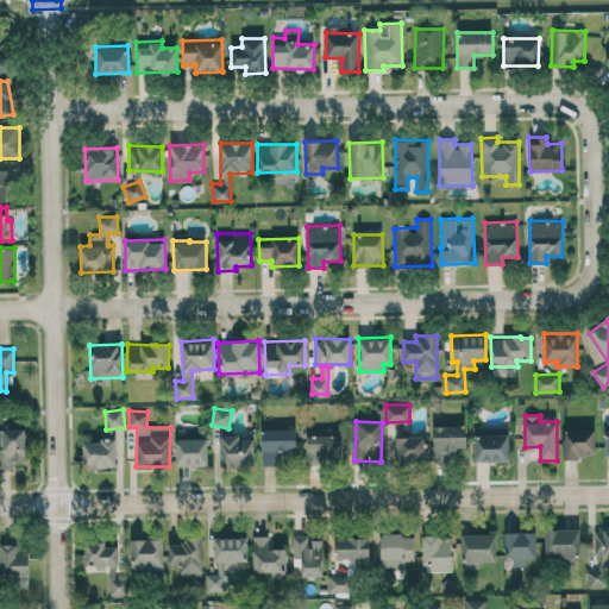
[(432,426),(433,460),(450,460),(450,449),(466,449),(465,425),(432,426)]
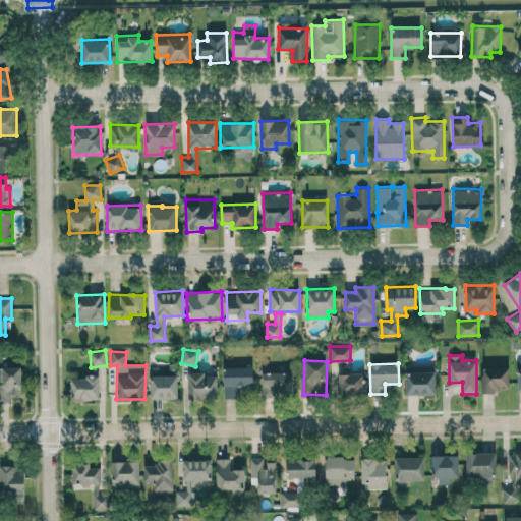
[(21,396),(21,366),(0,366),(0,402),(11,402),(11,396),(21,396)]
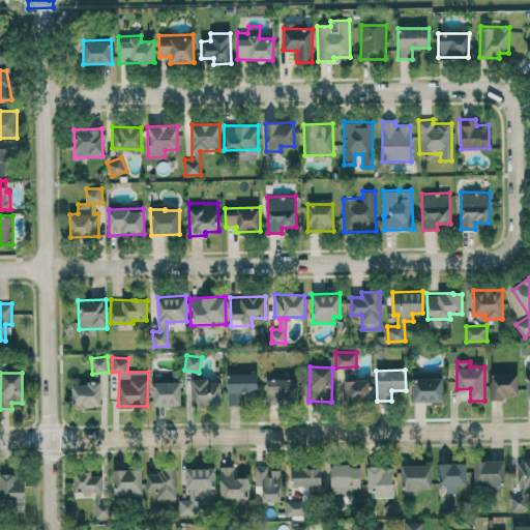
[(257,392),(257,373),(227,374),(228,405),(241,405),(240,392),(257,392)]
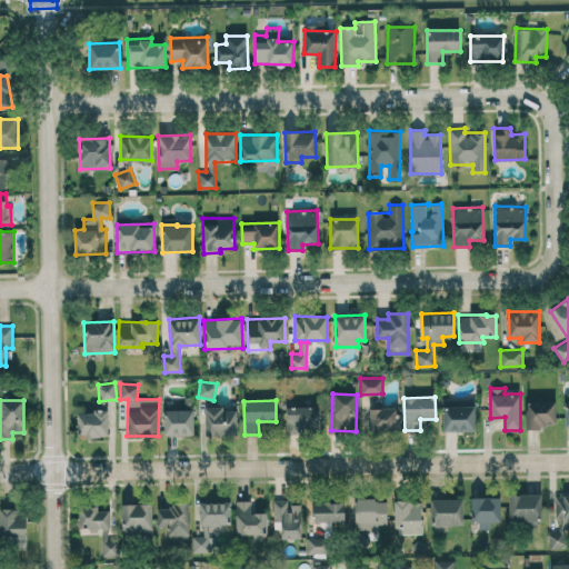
[(556,427),(556,400),(526,400),(527,427),(556,427)]
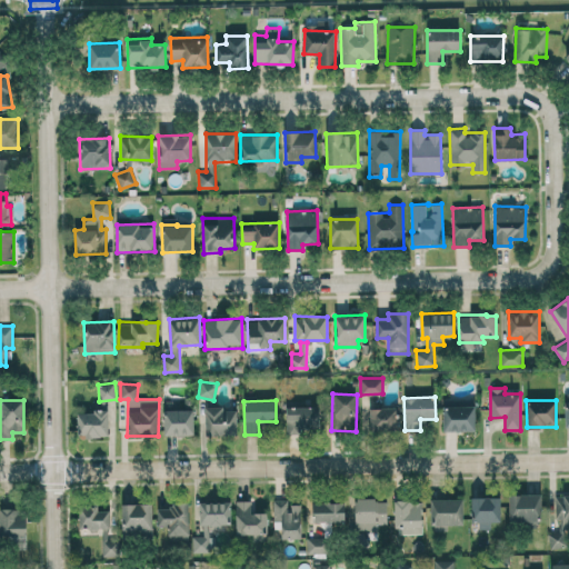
[(476,405),(443,406),(443,431),(476,431),(476,405)]
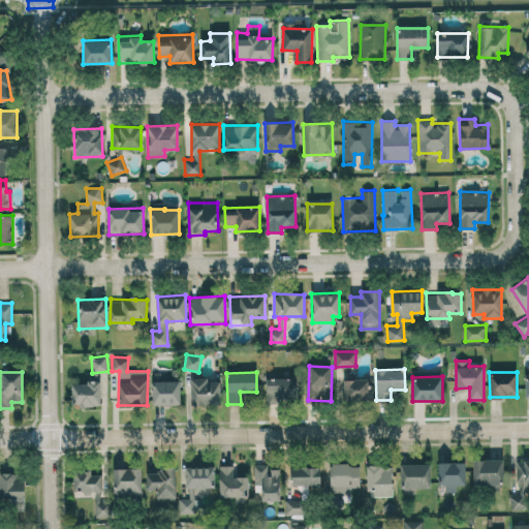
[(209,377),(189,378),(190,405),(221,404),(220,380),(209,381),(209,377)]
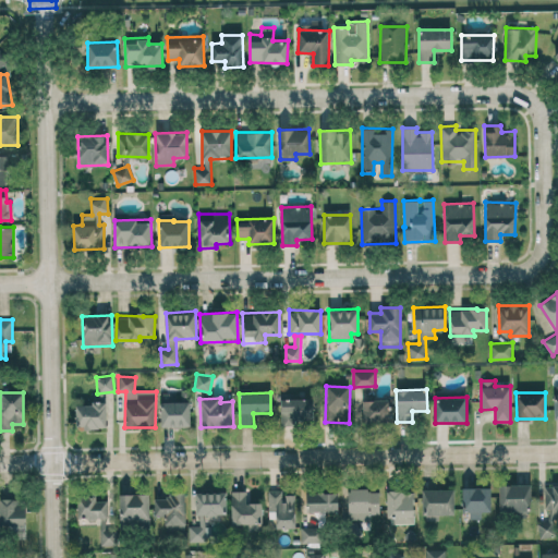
[(313,398),(281,399),(281,424),(296,424),(296,420),(313,420),(313,398)]
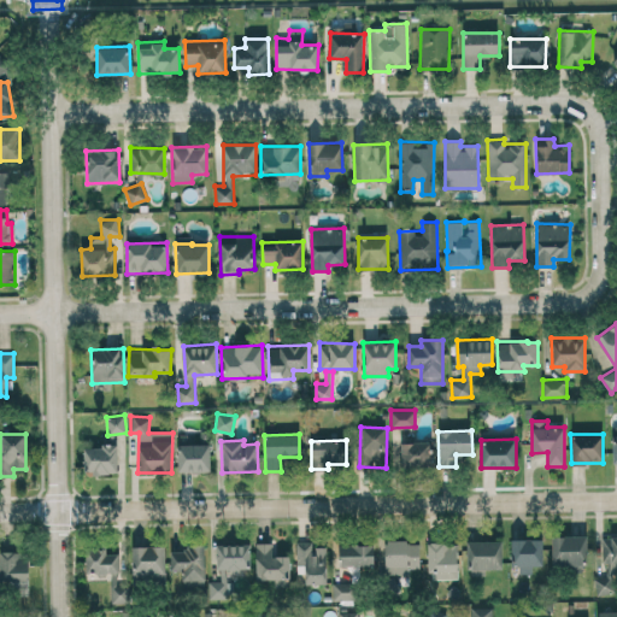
[(432,466),(432,442),(401,442),(401,468),(432,466)]
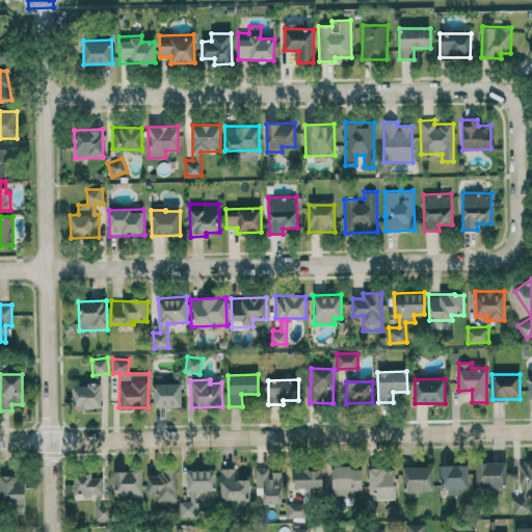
[(154,407),(181,406),(181,382),(153,382),(154,407)]
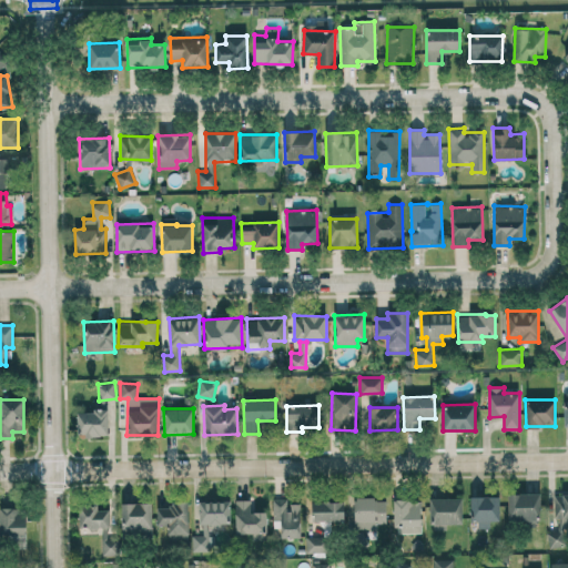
[(109,436),(108,409),(78,411),(79,436),(109,436)]
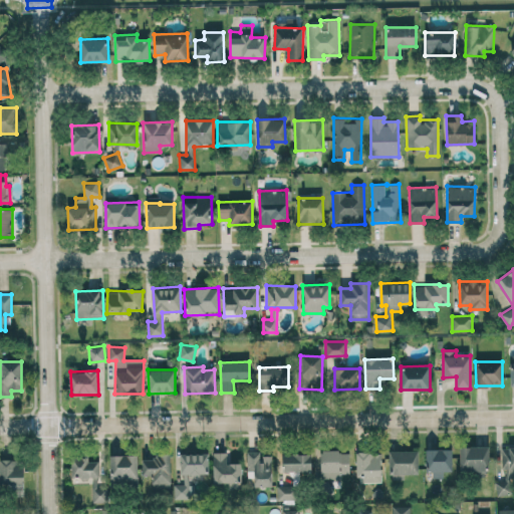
[(488,446),(460,447),(461,473),(489,472),(488,446)]
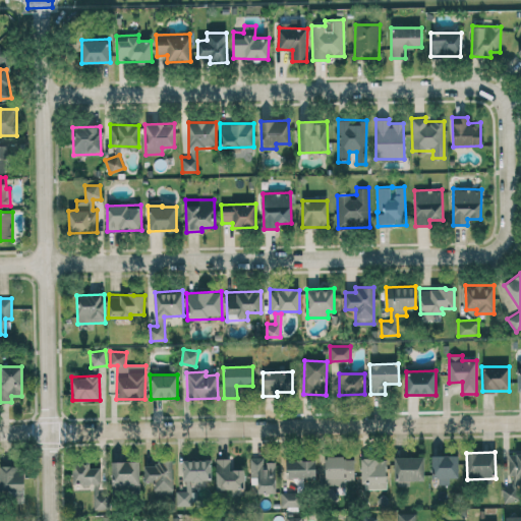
[(502,502),(520,502),(520,482),(520,481),(520,452),(508,453),(508,476),(512,476),(512,486),(502,486),(502,502)]
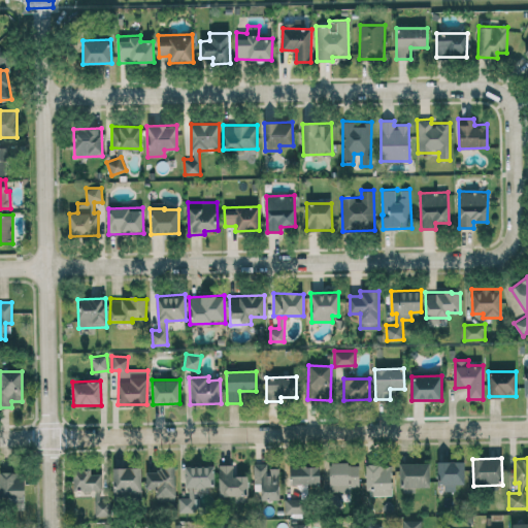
[(465,461),(437,461),(437,483),(444,483),(444,490),(455,491),(456,484),(465,484),(465,461)]
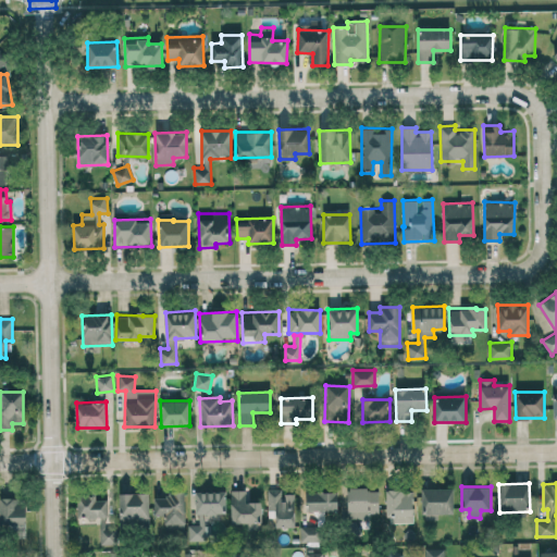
[(422,489),(422,514),(454,514),(453,487),(422,489)]
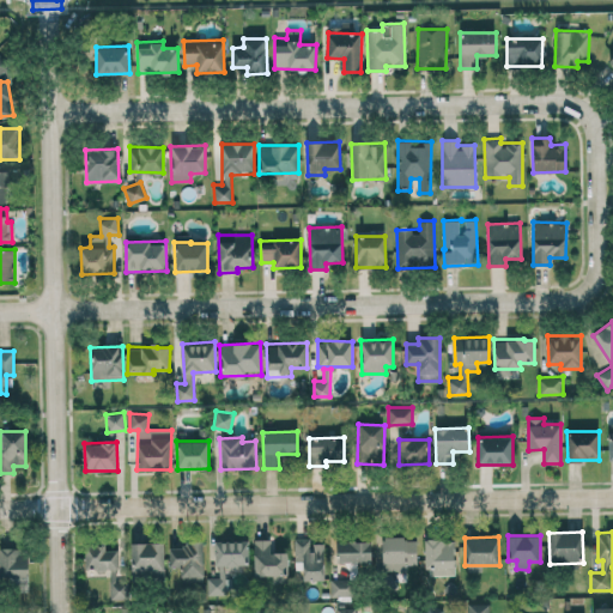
[(417,538),(382,538),(383,571),(407,570),(407,564),(417,564),(417,538)]
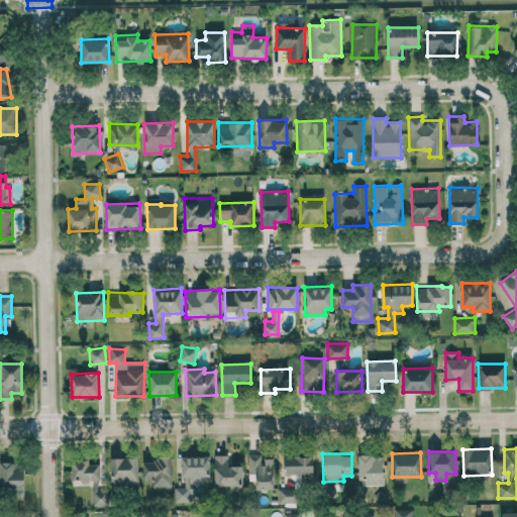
[(358,480),(365,480),(365,485),(383,485),(384,454),(358,453),(358,480)]
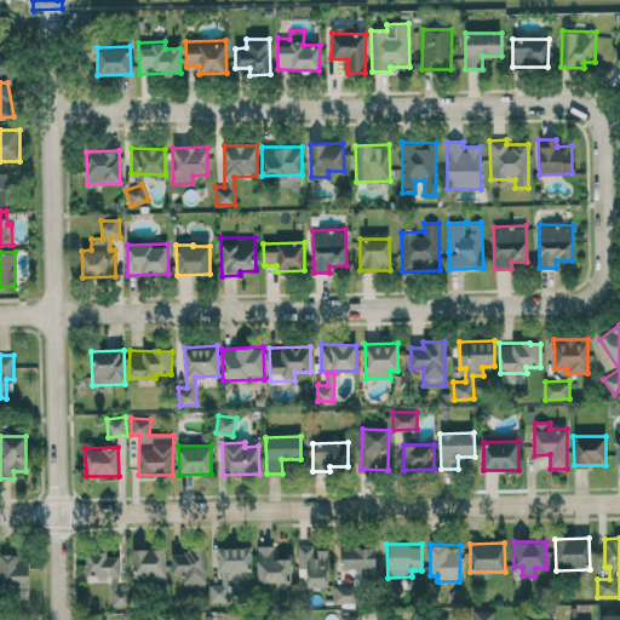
[(291,581),(292,558),(273,558),(274,545),(257,545),(257,581),(291,581)]
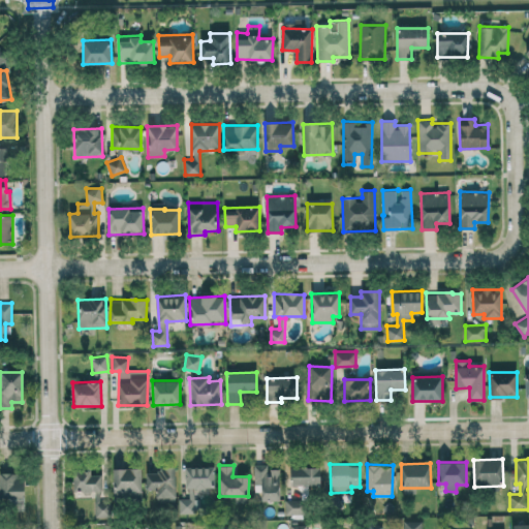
[(279,469),(268,469),(268,465),(254,465),(254,492),(261,492),(261,500),(280,500),(279,469)]
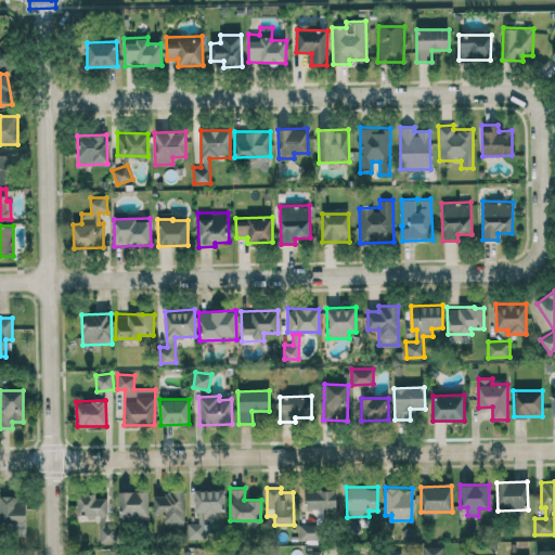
[(153,495),(154,514),(164,514),(164,524),(184,524),(184,489),(166,490),(166,495),(153,495)]
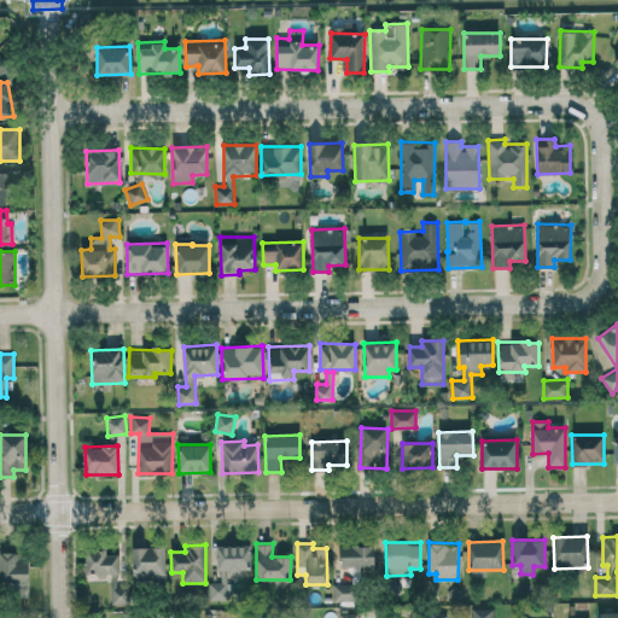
[(216,544),(216,570),(250,570),(250,544),(216,544)]
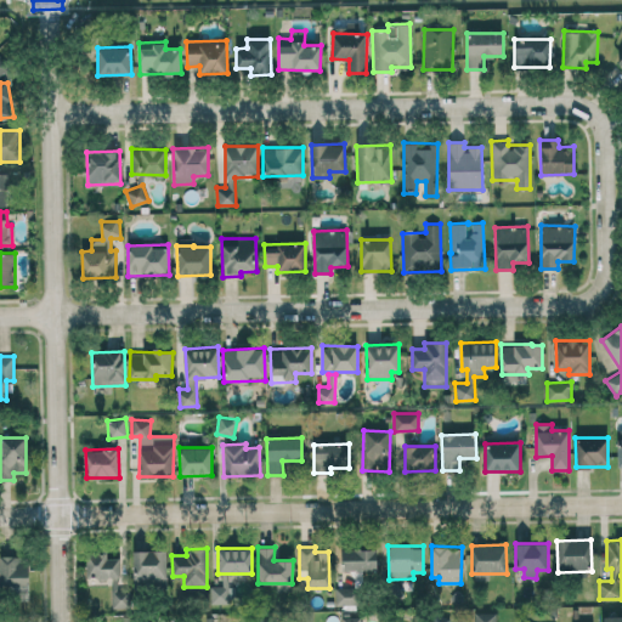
[(378,549),(341,549),(341,570),(378,570),(378,549)]
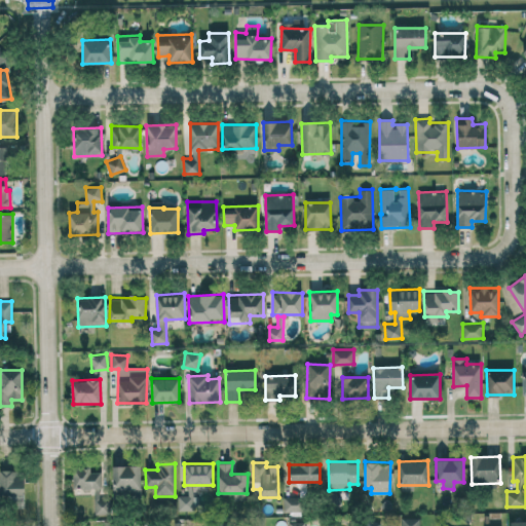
[(141,497),(141,465),(112,465),(113,497),(141,497)]
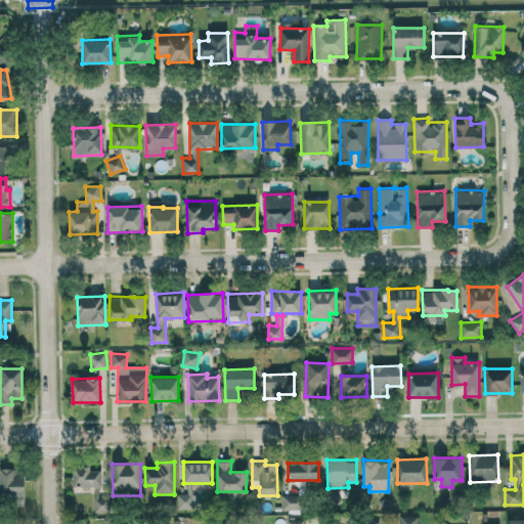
[(94,513),(110,512),(110,496),(100,497),(100,470),(90,470),(90,465),(73,465),(74,488),(94,487),(94,513)]
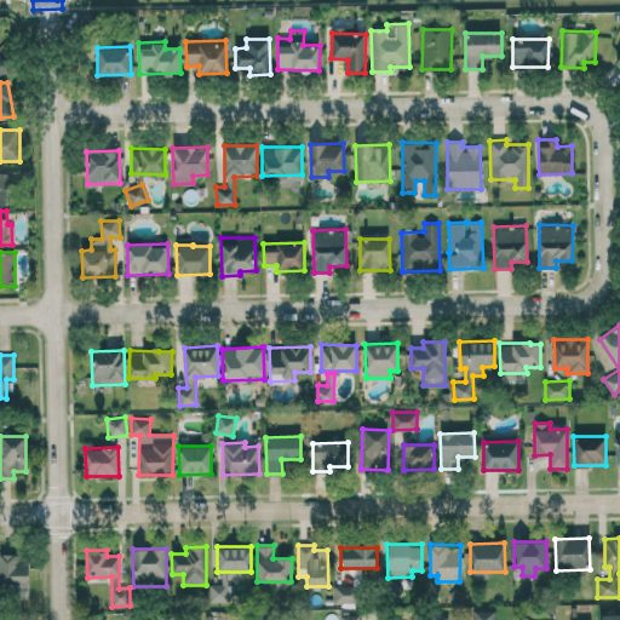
[(28,554),(0,554),(0,589),(19,589),(19,597),(29,597),(28,554)]
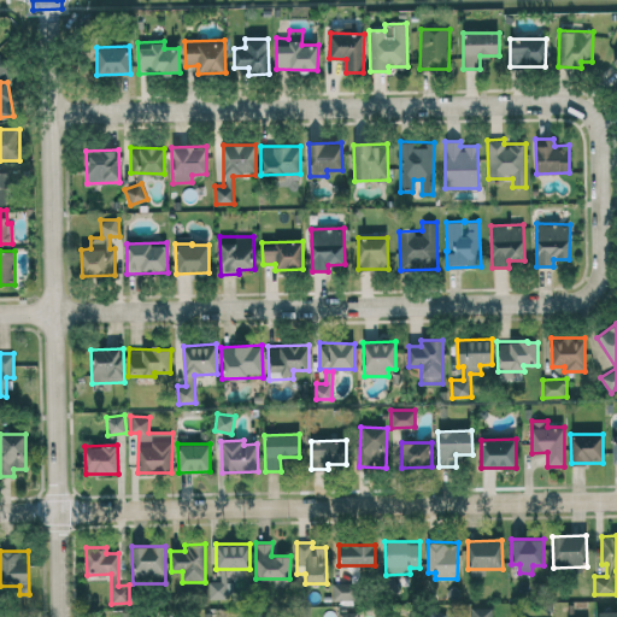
[(230,569),(222,569),(222,581),(210,581),(210,598),(229,599),(230,569)]
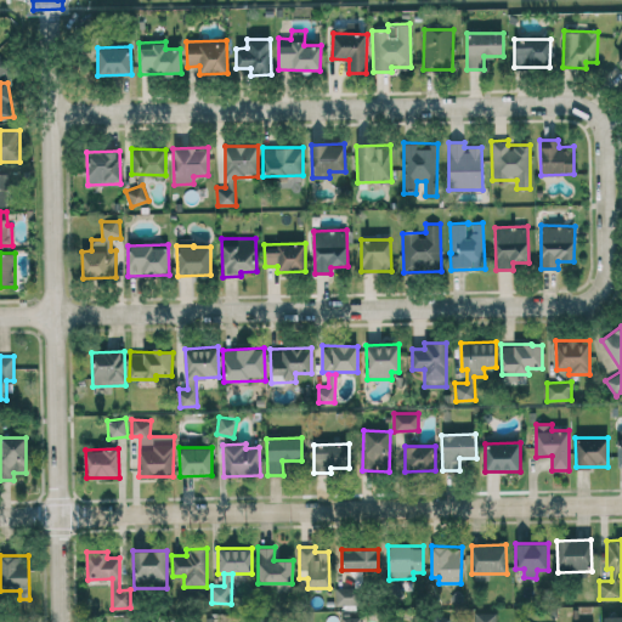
[(356,588),(335,588),(335,605),(356,605),(356,588)]
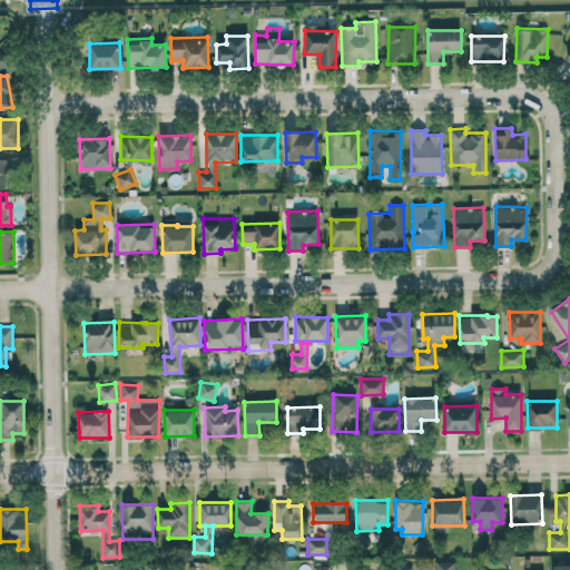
[(434,569),(454,569),(454,561),(435,560),(434,569)]
